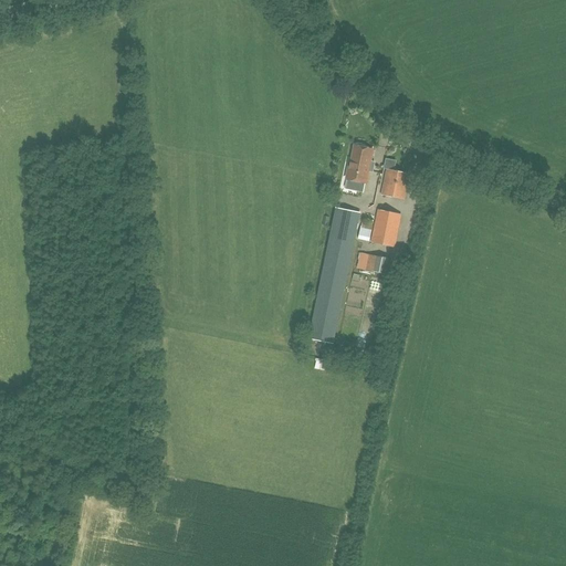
[(373,149),(365,148),(364,146),(358,144),(356,146),(355,146),(350,165),(350,166),(359,167),(360,163),(362,160),(370,163),(373,149)]
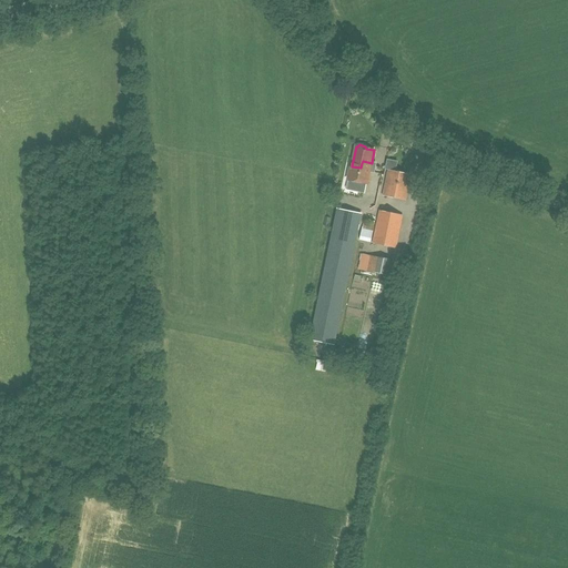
[(367,183),(372,163),(363,161),(362,163),(361,168),(352,166),(352,165),(351,165),(347,180),(352,180),(351,184),(363,188),(364,183),(367,183)]
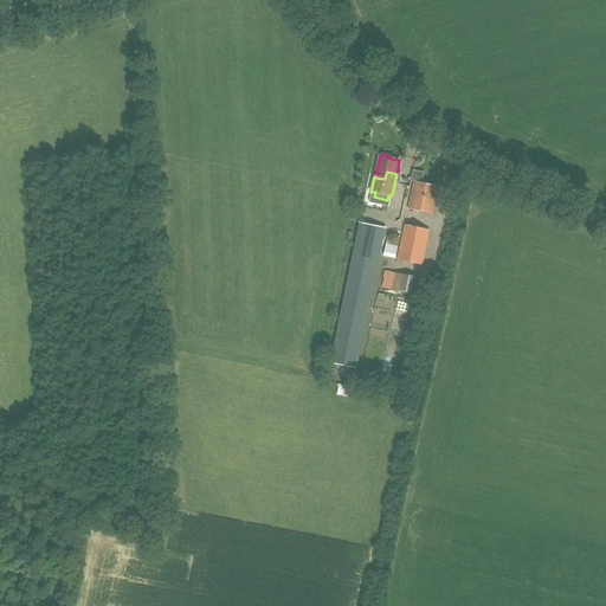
[(432,214),(438,186),(414,181),(408,208),(432,214)]
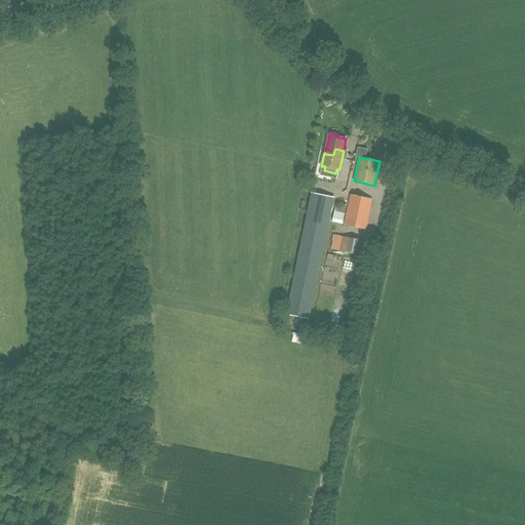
[(309,318),(333,198),(312,193),(286,314),(309,318)]
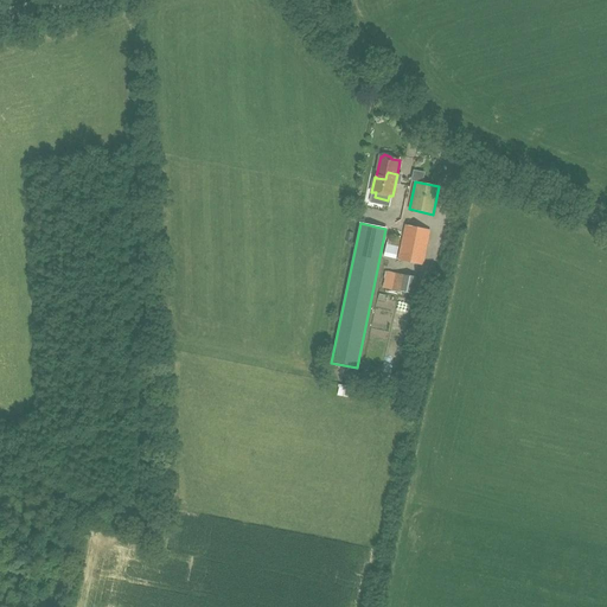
[(422,264),(429,230),(406,225),(398,260),(422,264)]
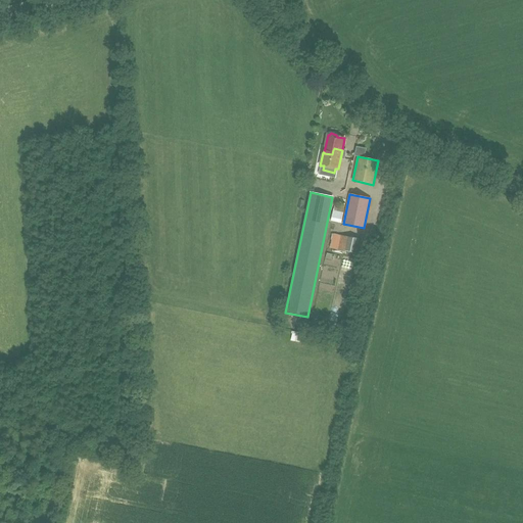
[(340,223),(344,208),(334,205),(331,221),(340,223)]
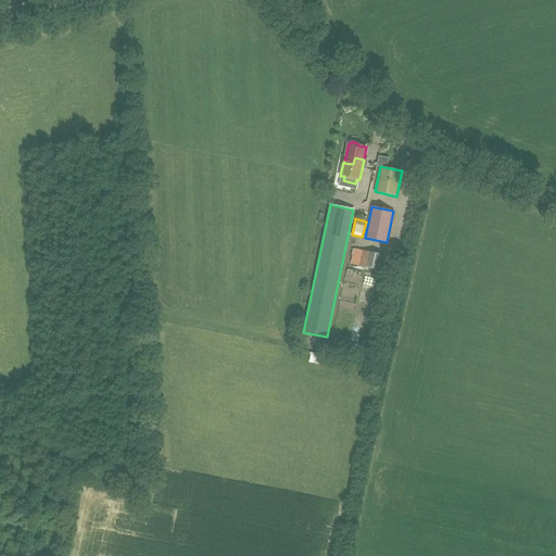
[(379,269),(382,254),(353,249),(351,264),(379,269)]
